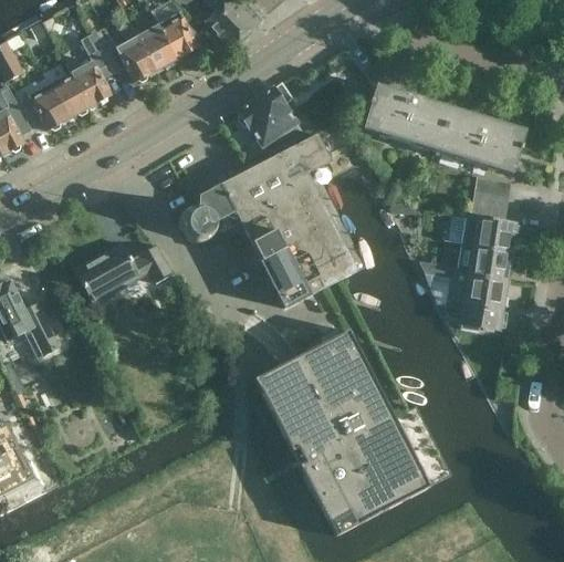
[(207,0),(217,10),(206,20),(231,47),(261,19),(243,0),(207,0)]
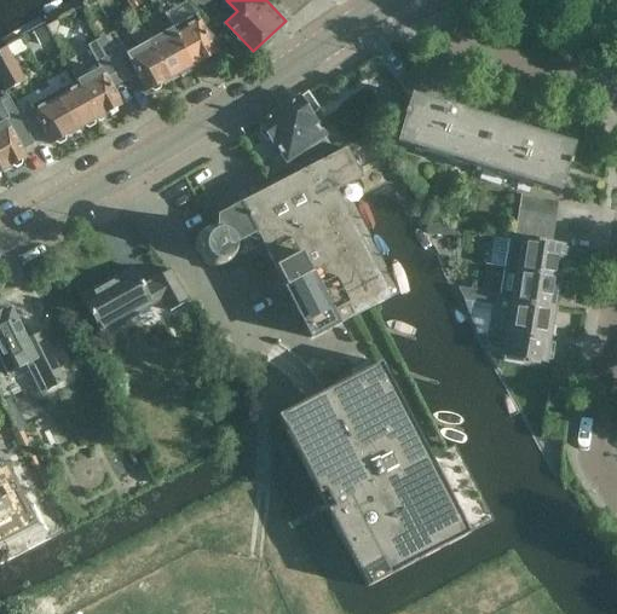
[(197,12),(174,25),(195,63),(218,51),(197,12)]
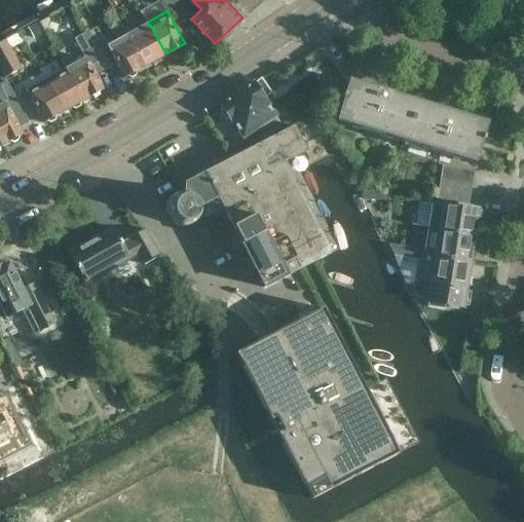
[(40,19),(29,24),(36,35),(46,30),(40,19)]
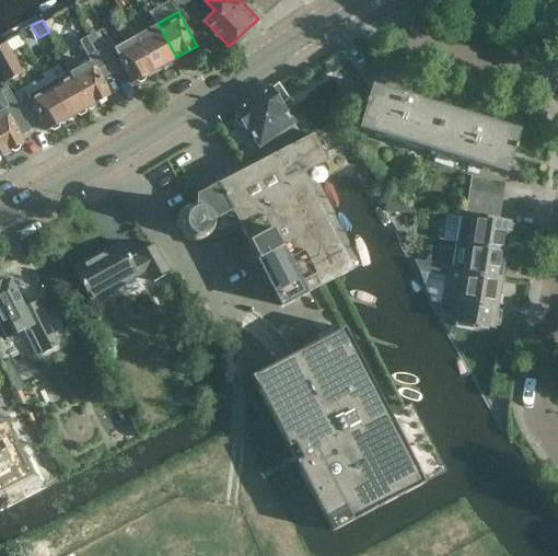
[(138,34),(137,34),(155,69),(176,57),(158,23),(138,34)]
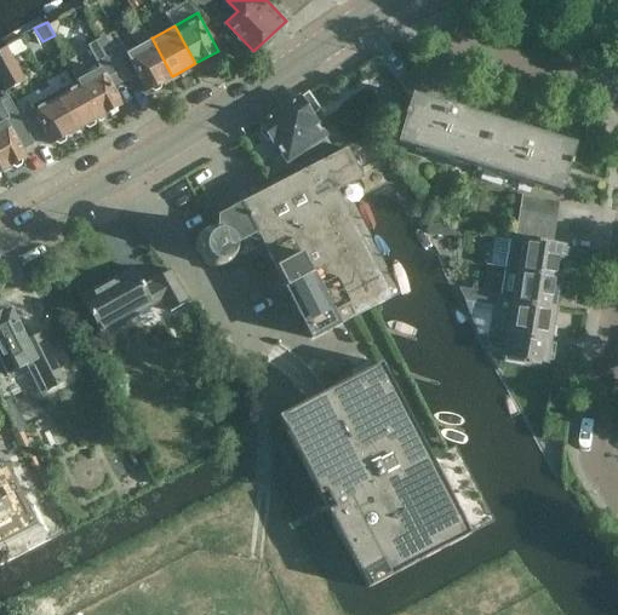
[(124,39),(109,47),(126,79),(139,72),(149,88),(172,76),(152,38),(153,38),(147,27),(136,33),(141,44),(130,50),(124,39)]
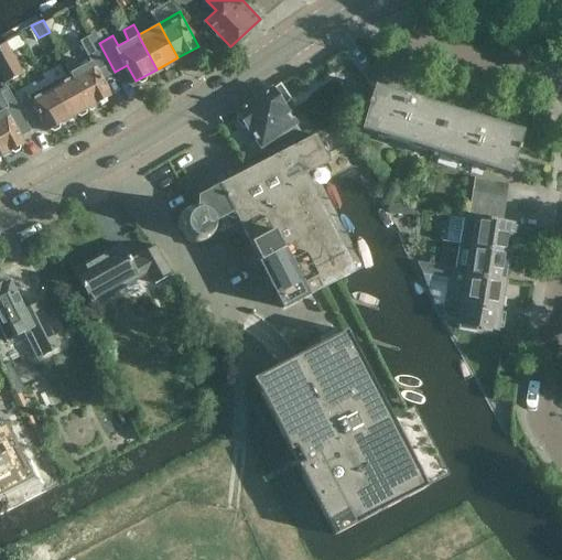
[(93,58),(72,70),(92,105),(112,93),(98,67),(109,61),(93,32),(82,38),(93,58)]
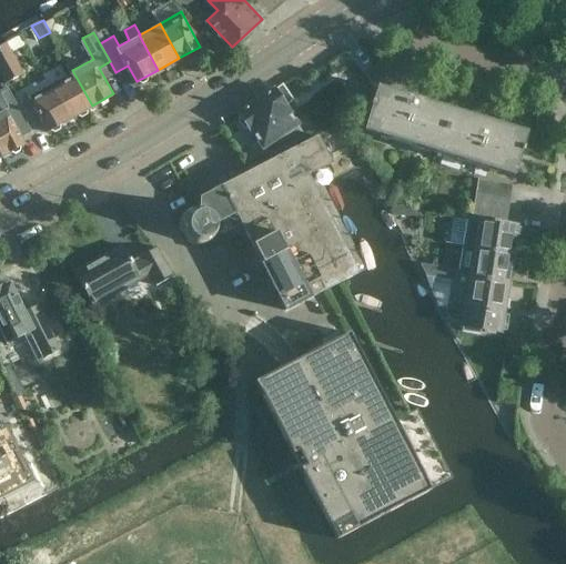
[(24,71),(8,40),(0,43),(0,68),(7,81),(24,71)]
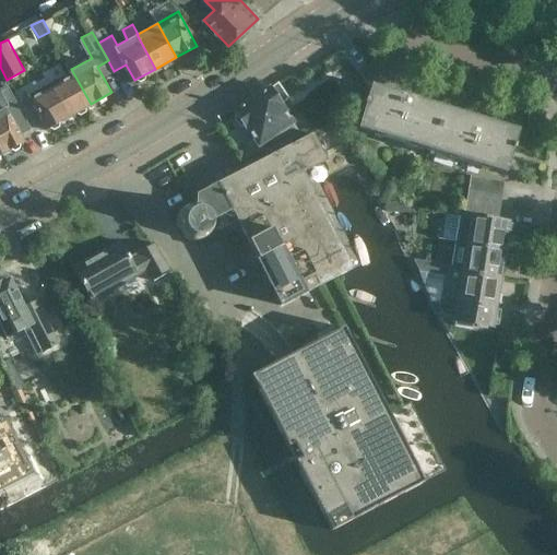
[(50,81),(70,115),(91,104),(71,69),(50,81)]
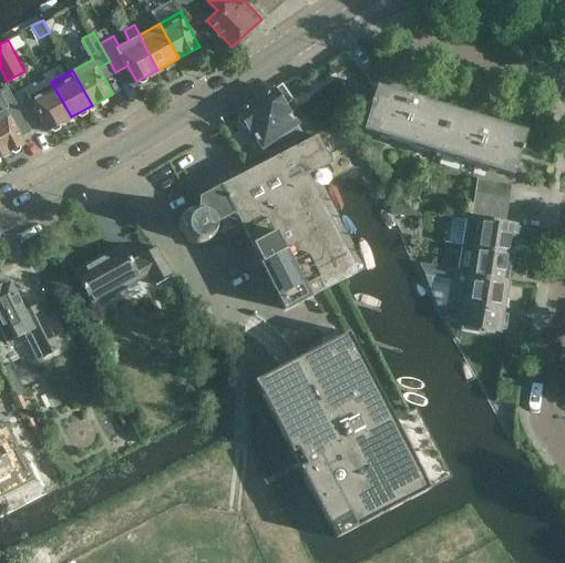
[(273,85),(238,110),(263,145),(265,144),(269,152),(304,133),(297,121),(298,121),(286,102),(294,96),(283,81),(275,88),(273,85)]
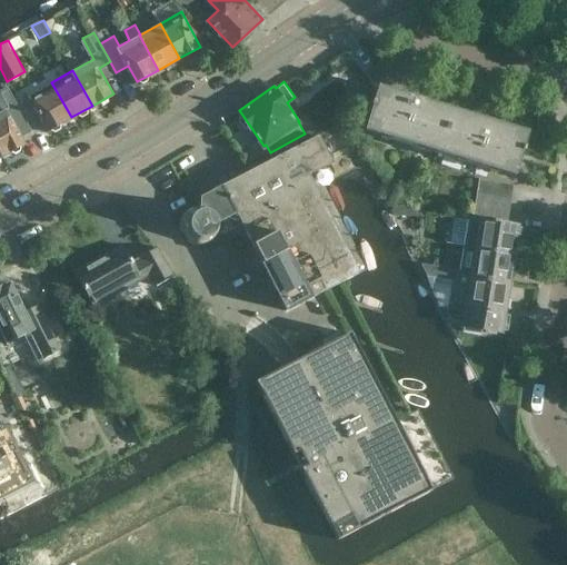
[(51,82),(30,95),(49,129),(71,117),(51,82)]
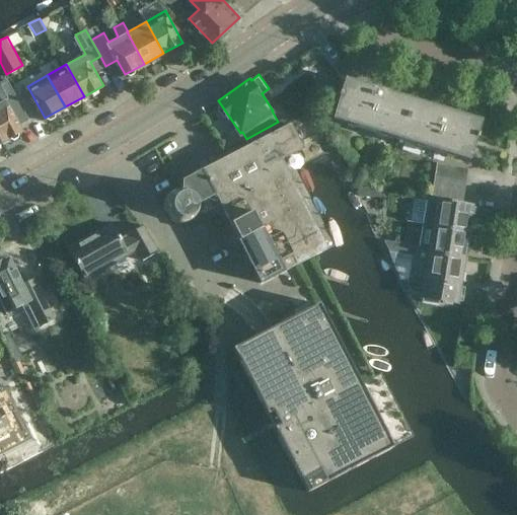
[(414,96),(345,76),(333,117),(400,138),(414,96)]
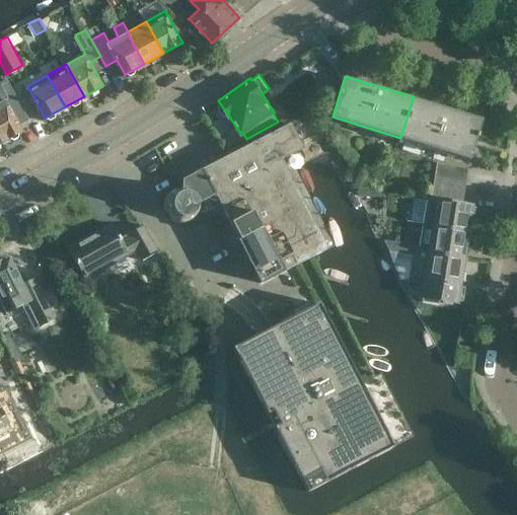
[(7,78),(0,81),(0,134),(3,140),(23,129),(19,122),(28,118),(7,78)]
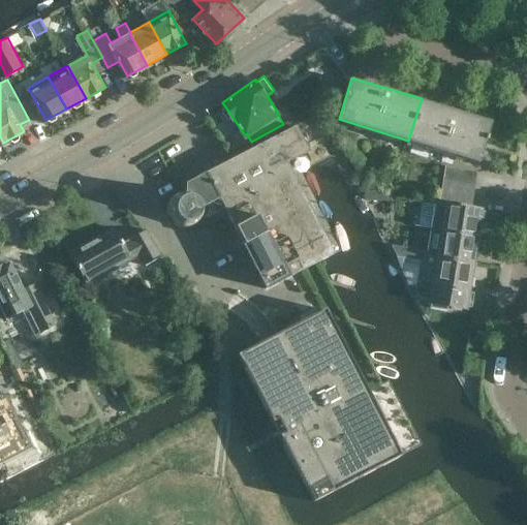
[(492,120),(422,98),(408,141),(478,161),(492,120)]
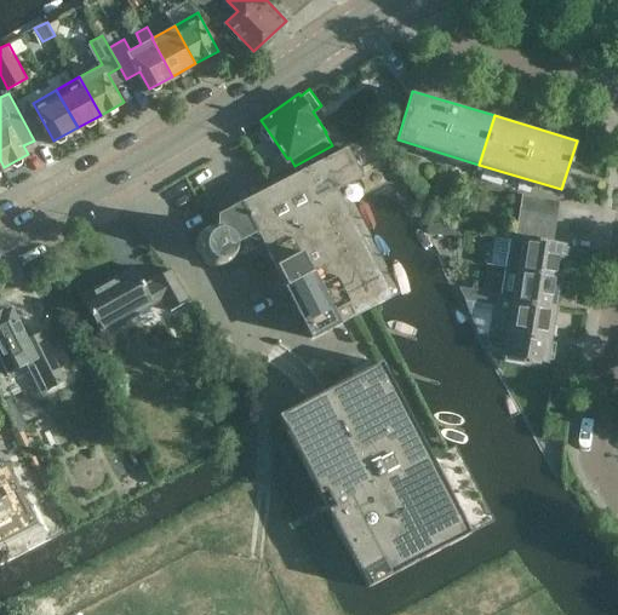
[(199,241),(199,246),(200,251),(201,256),(205,259),(209,263),(212,265),(217,266),(222,266),(227,265),(230,264),(235,262),(238,258),(240,253),(249,249),(264,240),(314,334),(392,293),(338,189),(364,174),(348,144),(225,210),(225,218),(221,218),(216,219),(211,222),(207,224),(204,228),(201,231),(200,236),(199,241)]
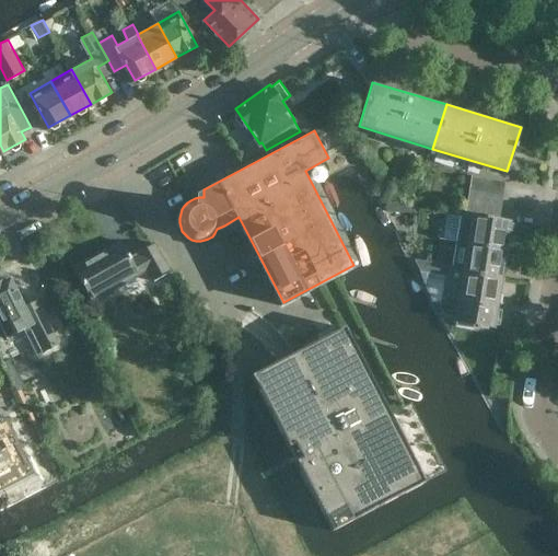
[(506,178),(472,173),(469,186),(478,188),(503,192),(506,178)]
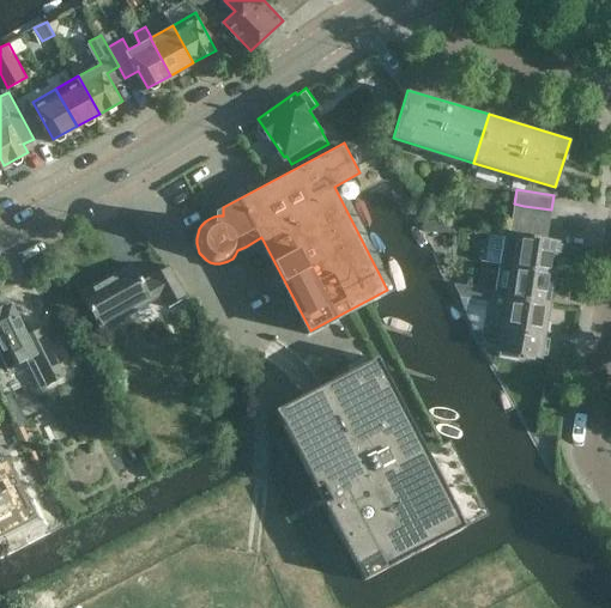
[(506,230),(501,262),(513,263),(550,269),(552,256),(556,257),(558,239),(548,237),(549,225),(521,220),(524,206),(514,204),(509,231),(506,230)]
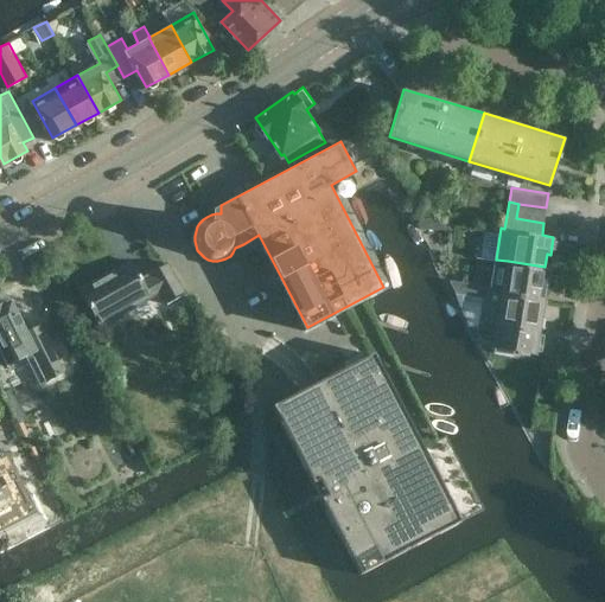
[(518,204),(516,218),(543,223),(546,207),(518,204)]
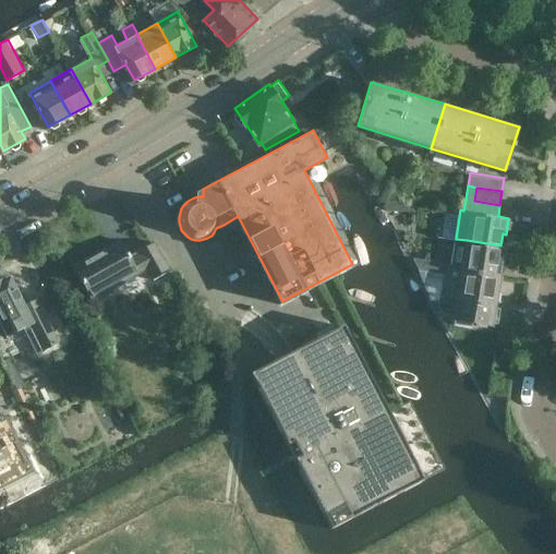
[(92,296),(148,264),(156,277),(171,268),(155,239),(140,248),(142,251),(132,256),(121,237),(73,263),(92,296)]
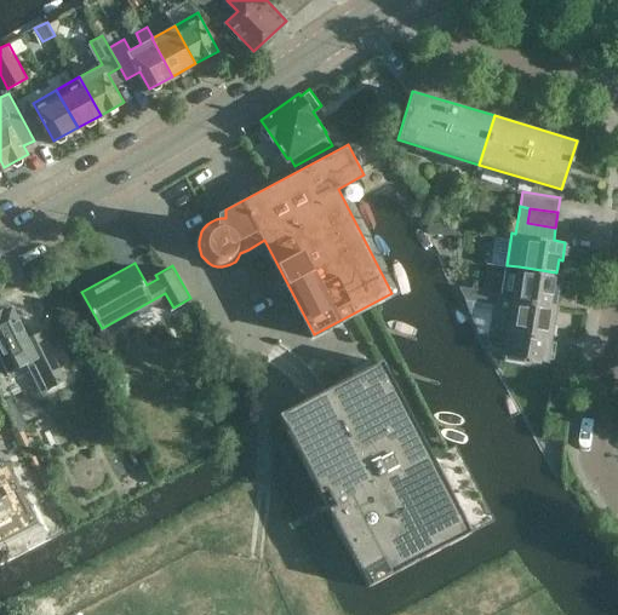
[(507,265),(502,292),(514,293),(513,298),(555,305),(558,288),(554,288),(556,272),(519,266),(507,265)]
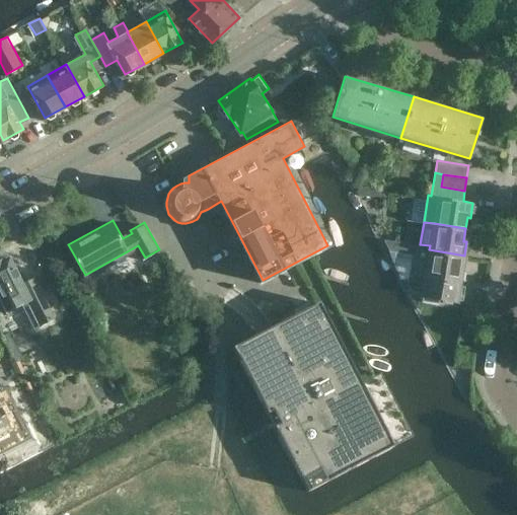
[(391,239),(389,251),(392,254),(412,258),(409,282),(414,290),(422,291),(422,295),(457,301),(464,255),(429,249),(430,245),(420,244),(418,243),(416,252),(402,250),(403,241),(391,239)]
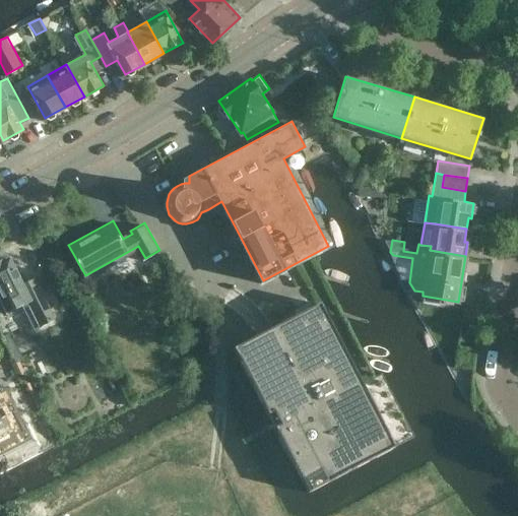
[(416,253),(418,244),(404,242),(403,251),(416,253)]
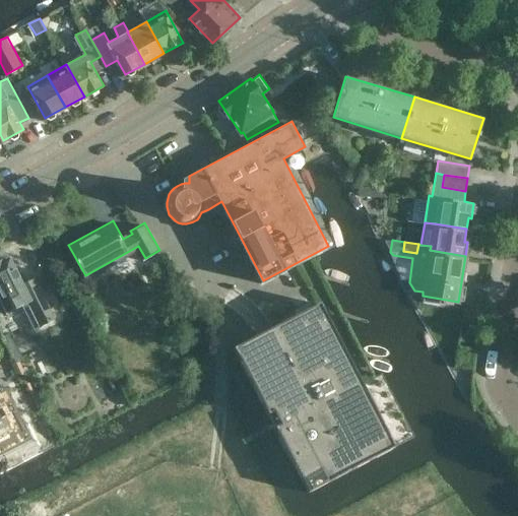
[(9,256),(0,260),(0,298),(6,311),(29,299),(43,324),(57,317),(36,274),(21,281),(9,256)]
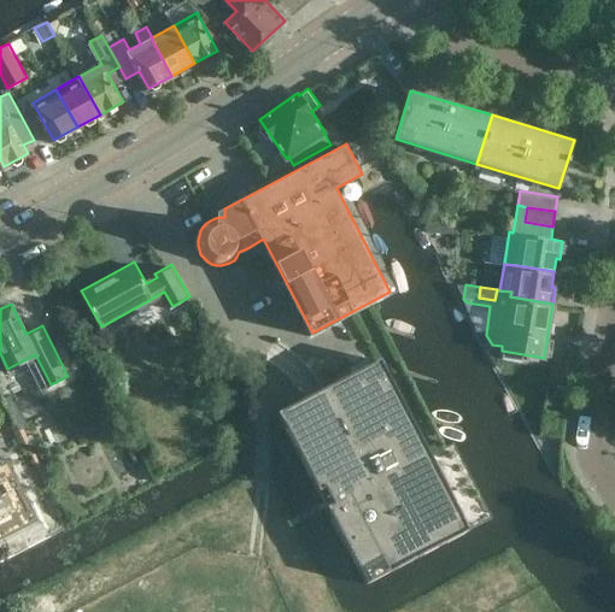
[(380,357),(279,411),(368,581),(470,529),(380,357)]
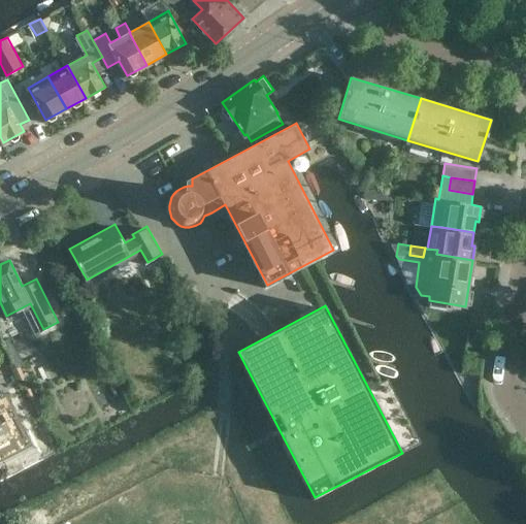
[(12,336),(4,339),(18,365),(25,361),(12,336)]
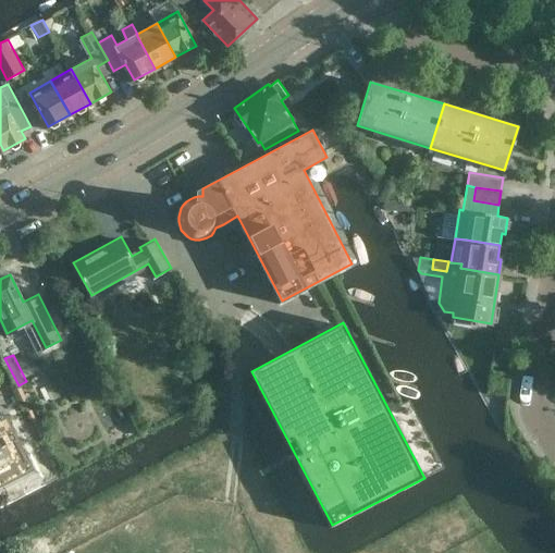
[(201,382),(187,381),(187,400),(201,401),(201,382)]
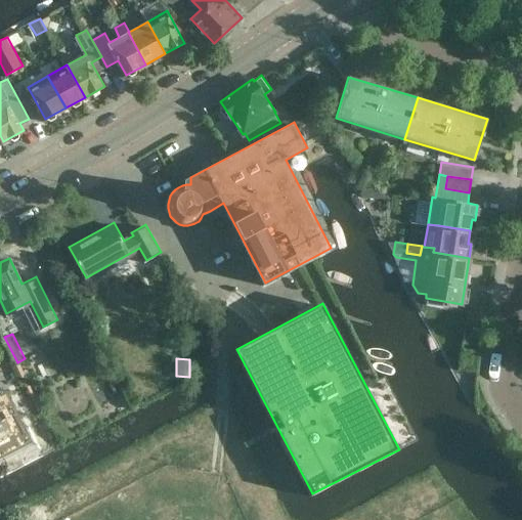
[(0,440),(3,439),(10,452),(30,441),(11,406),(0,413),(0,440)]
